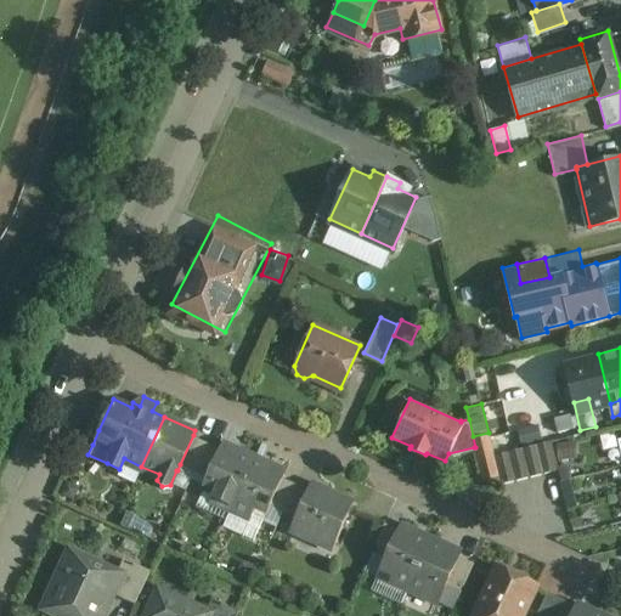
[(99,430),(86,425),(79,440),(92,445),(99,430)]
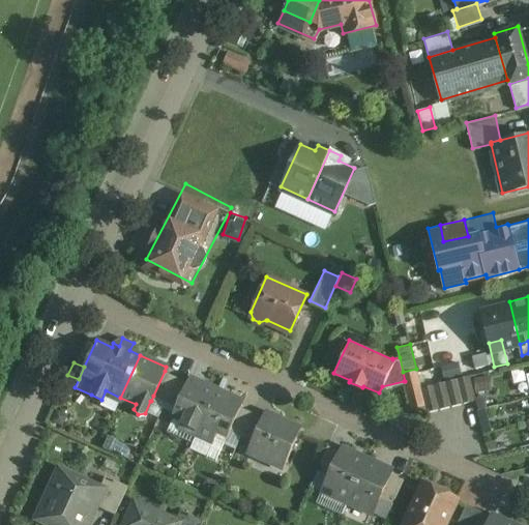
[(405,381),(404,381),(410,408),(424,404),(420,386),(416,369),(403,372),(405,381)]
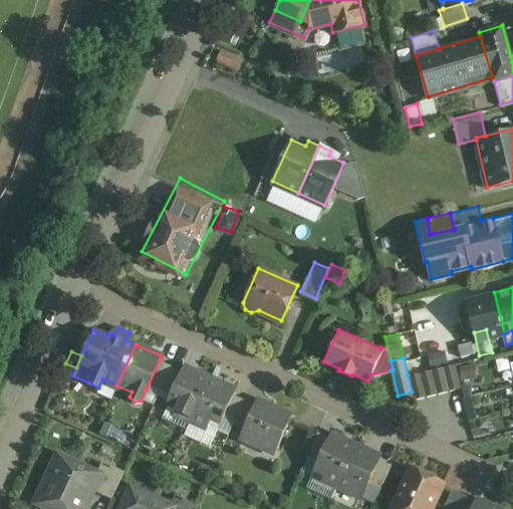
[(171,364),(160,359),(149,384),(160,389),(171,364)]
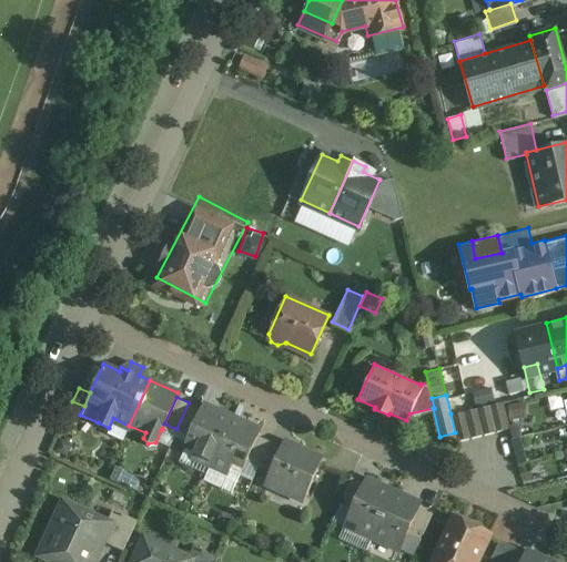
[(502,400),(489,404),(495,429),(508,426),(502,400)]
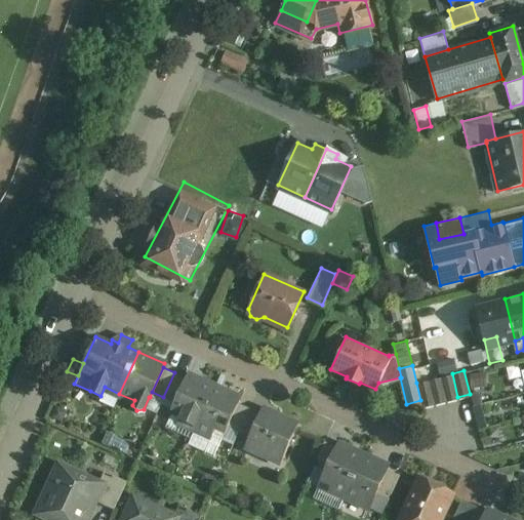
[(186,377),(174,372),(163,397),(174,402),(186,377)]
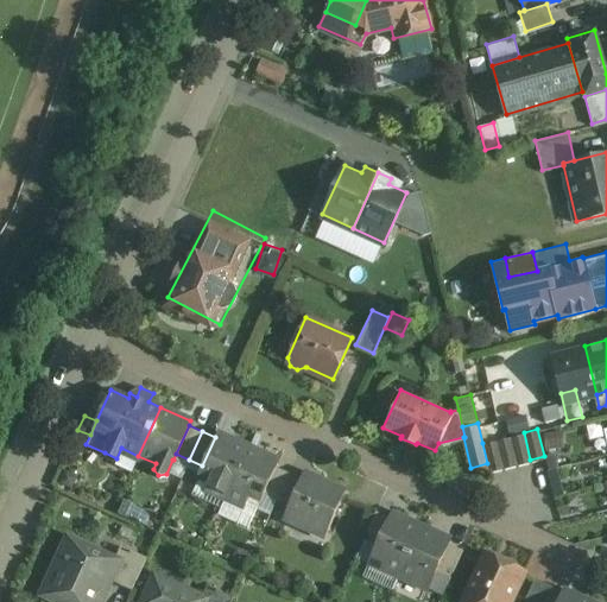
[(247,447),(216,432),(215,437),(202,466),(198,473),(210,477),(206,487),(225,495),(247,447)]
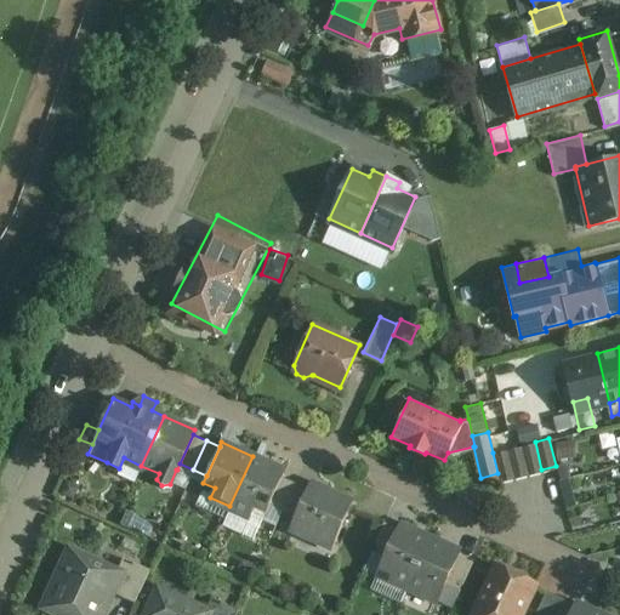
[(535,442),(521,445),(528,473),(541,470),(535,442)]
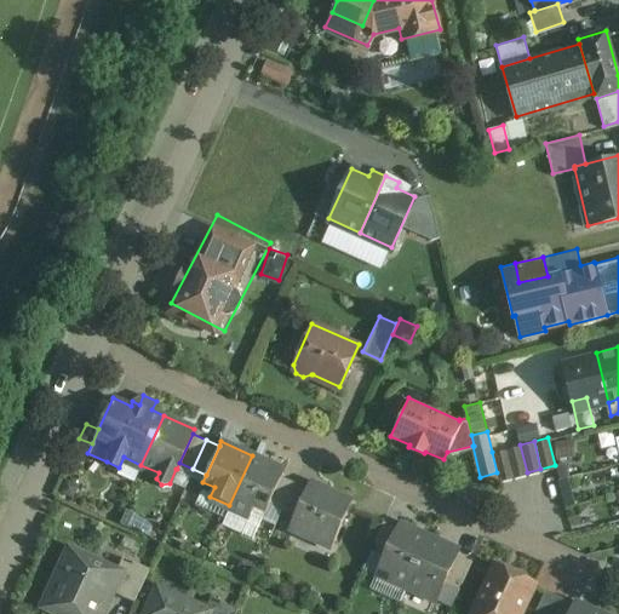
[(520,445),(505,448),(513,476),(527,472),(520,445)]
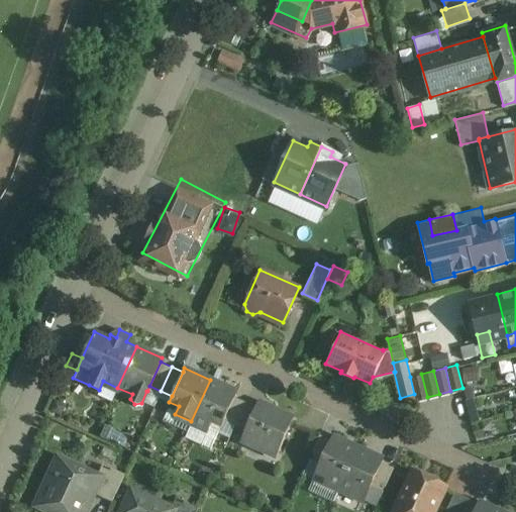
[(421,374),(410,377),(414,394),(416,400),(427,397),(421,374)]
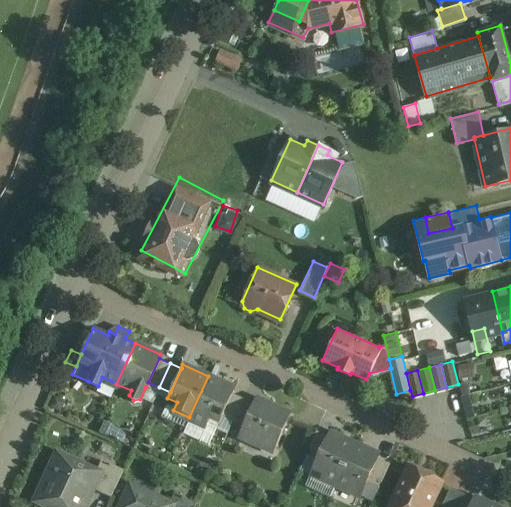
[(233,387),(208,376),(189,417),(205,424),(209,416),(218,421),(221,415),(231,391),(233,387)]
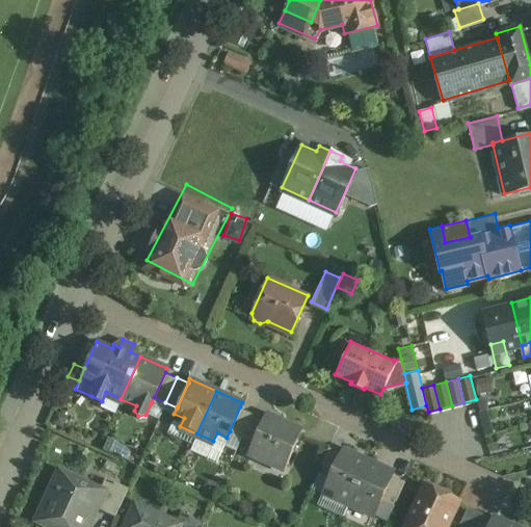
[(251,412),(240,406),(230,431),(241,437),(251,412)]
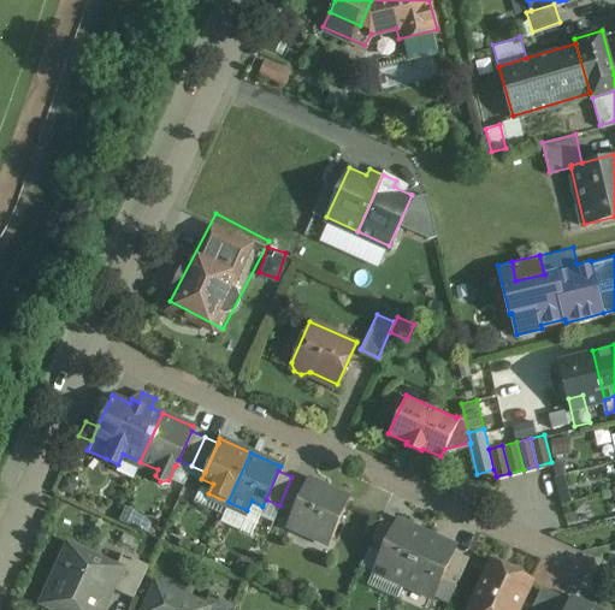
[(291,477),(279,505),(293,511),(305,483),(291,477)]
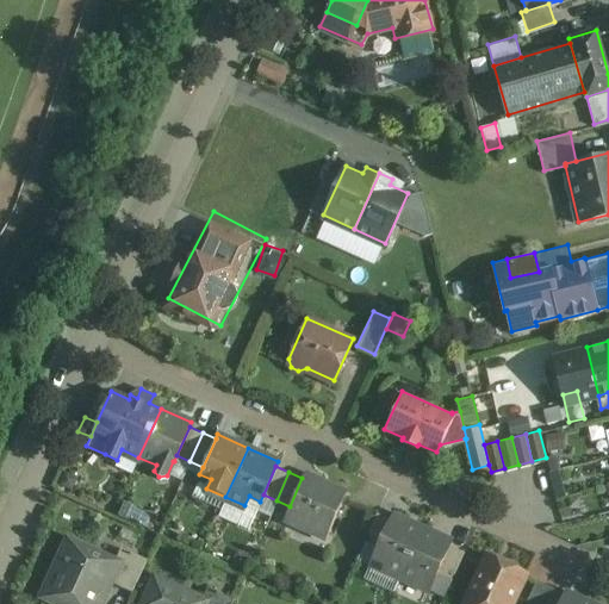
[(323,484),(305,477),(306,474),(304,473),(302,478),(290,506),(285,517),(287,517),(289,515),(324,530),(323,534),(325,535),(345,491),(324,481),(323,484)]
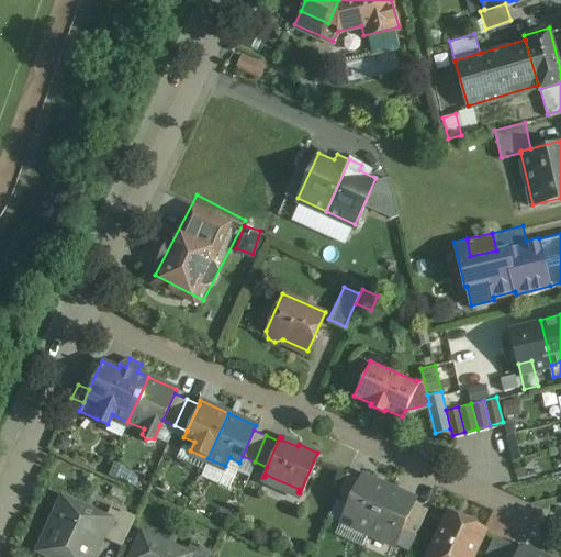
[(138,470),(124,464),(119,475),(133,481),(138,470)]
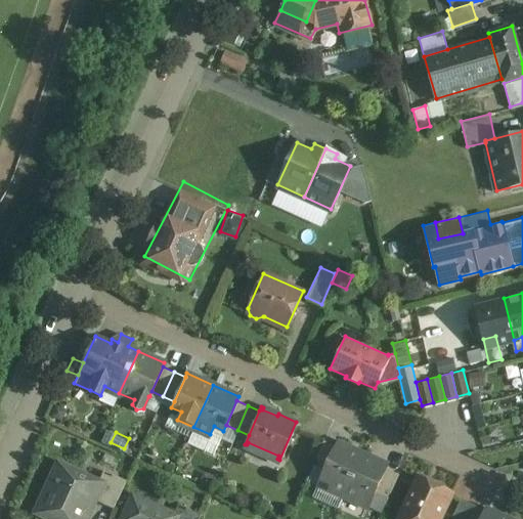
[(335,444),(323,438),(312,463),(324,468),(335,444)]
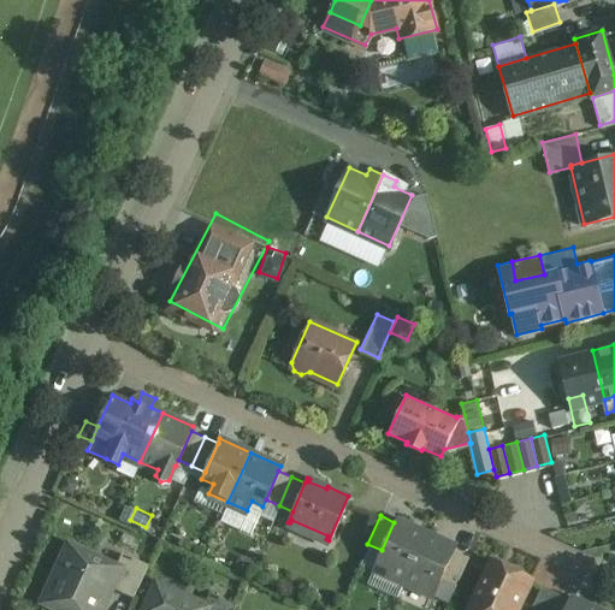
[(426,531),(396,517),(394,522),(382,550),(373,568),(403,581),(426,531)]
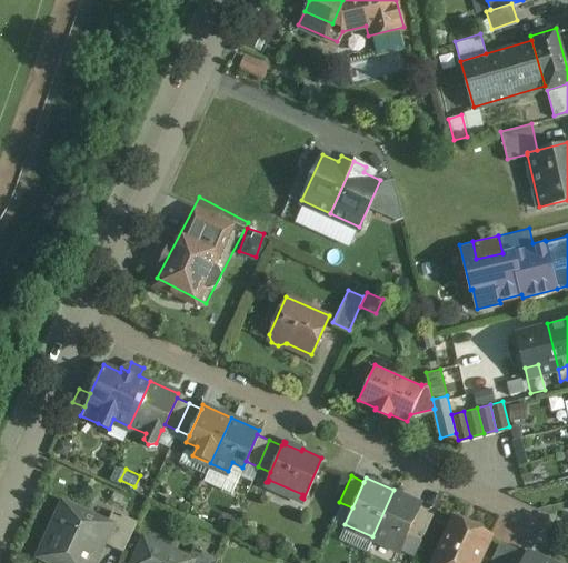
[(420,502),(394,490),(372,536),(399,549),(407,533),(419,506),(420,502)]
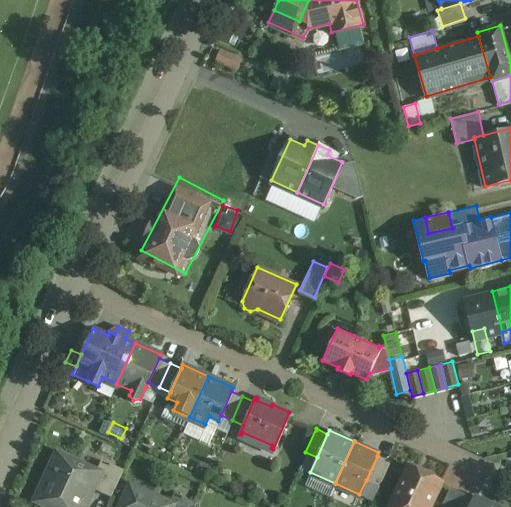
[(96,467),(56,449),(44,477),(54,481),(43,504),(48,506),(82,506),(92,487),(100,469),(96,467)]
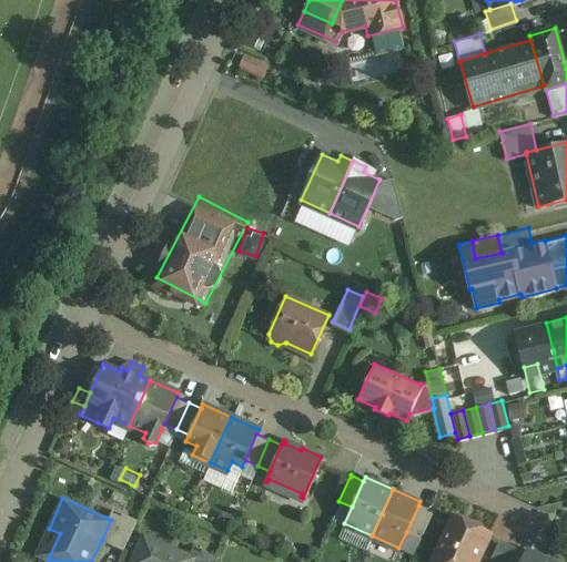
[(431,511),(418,506),(406,532),(419,538),(431,511)]
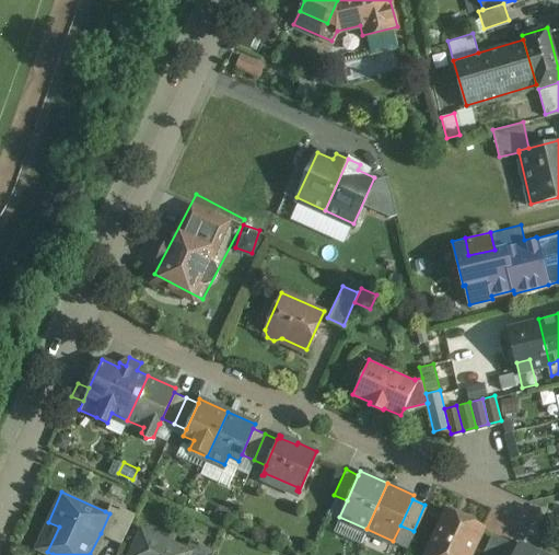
[(134,511),(111,500),(105,511),(109,513),(101,533),(120,542),(134,511)]
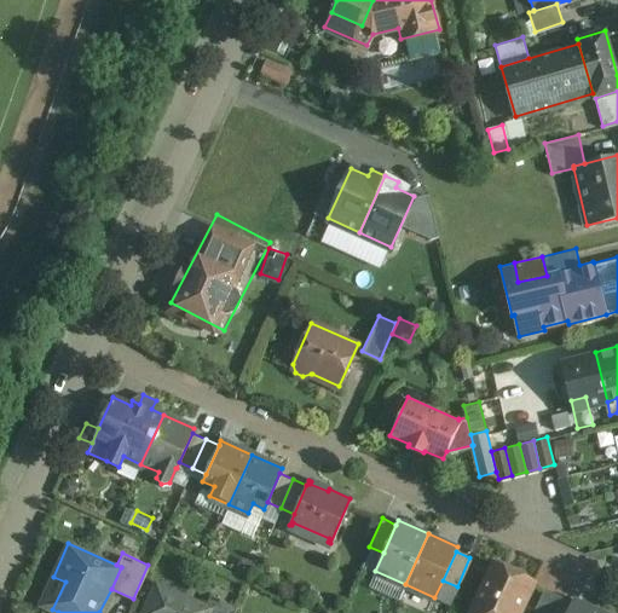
[(254,562),(240,555),(234,570),(248,577),(254,562)]
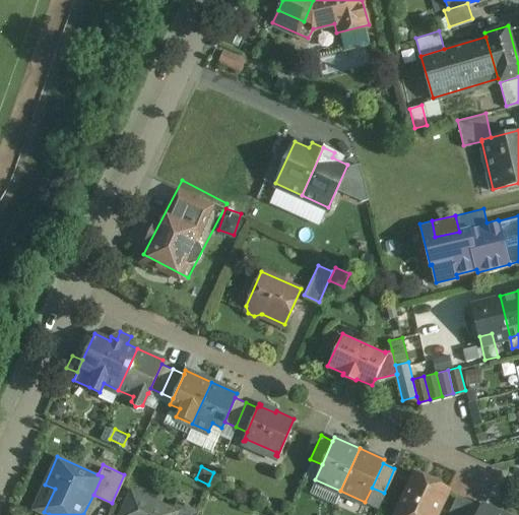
[(433,514),(446,488),(414,472),(398,508),(413,514),(433,514)]
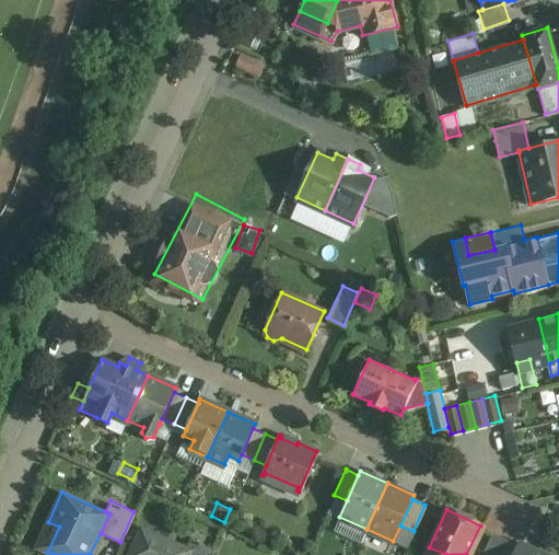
[(185,547),(141,528),(128,554),(186,554),(189,550),(185,547)]
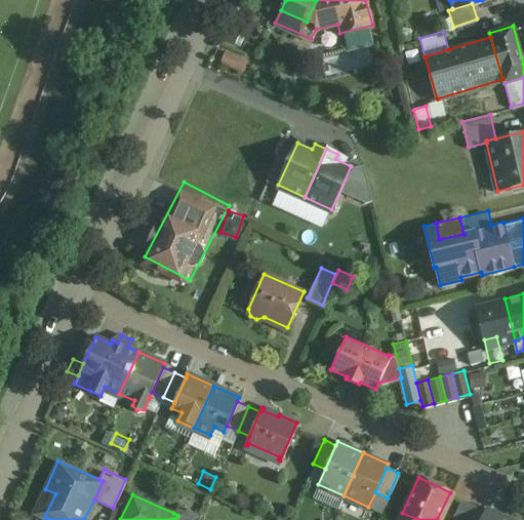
[(467,519),(475,504),(461,497),(451,519),(467,519)]
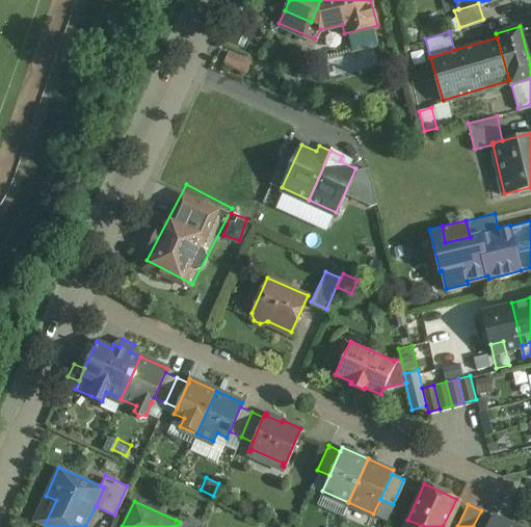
[(200,526),(203,520),(181,509),(176,520),(180,522),(177,526),(200,526)]
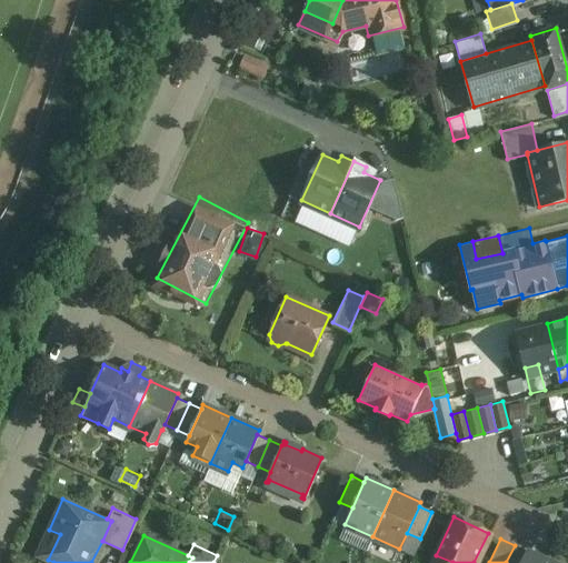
[(520,562),(526,551),(515,545),(506,562),(520,562)]
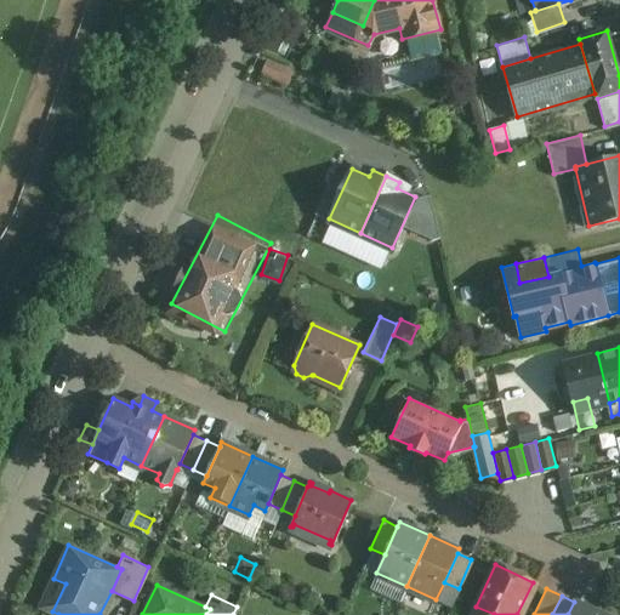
[(606,614),(574,602),(568,614),(606,614)]
